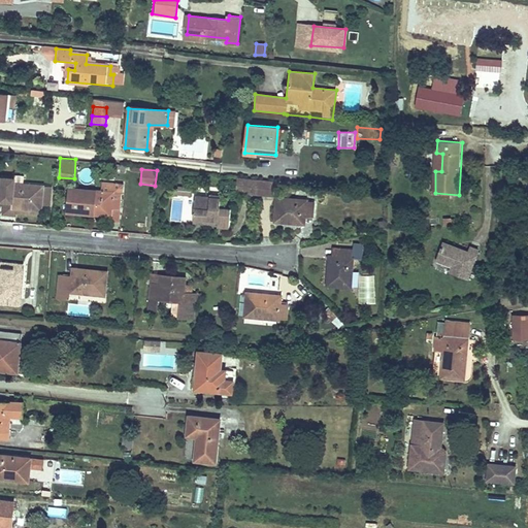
[(257,178),(236,177),(235,192),(256,195),(257,178)]
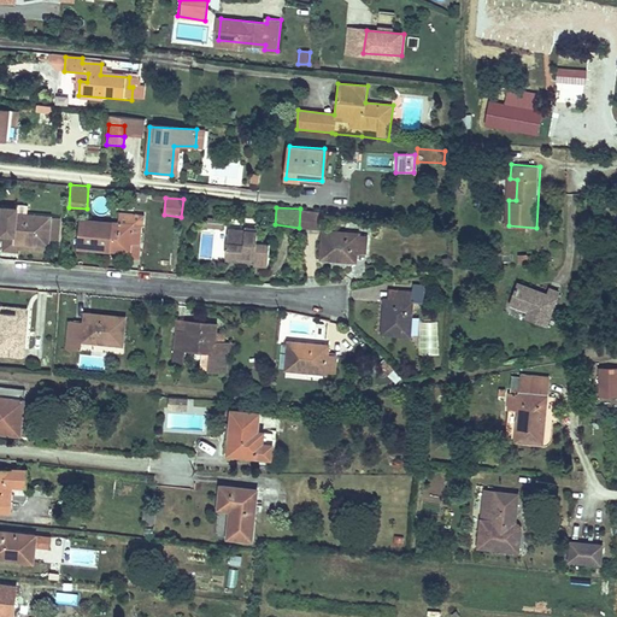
[(1,209),(0,219),(0,239),(16,240),(16,247),(46,250),(48,217),(15,215),(15,209),(1,209)]
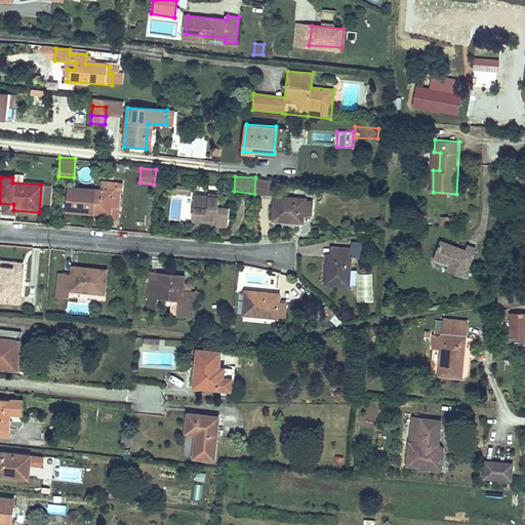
[(255,177),(254,194),(269,195),(270,188),(275,189),(275,180),(255,177)]
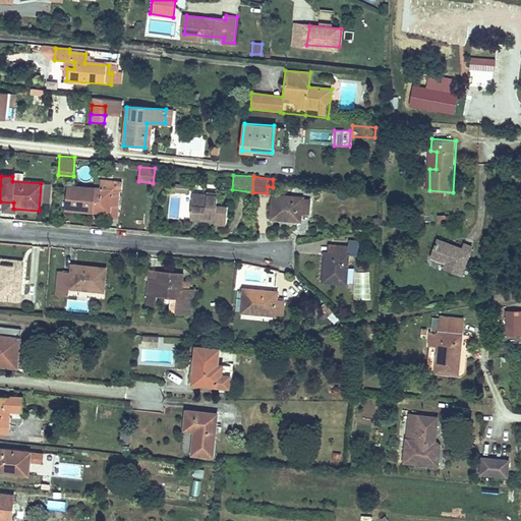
[(79,211),(105,213),(106,206),(116,207),(117,194),(120,194),(120,186),(111,185),(110,189),(81,187),(79,211)]
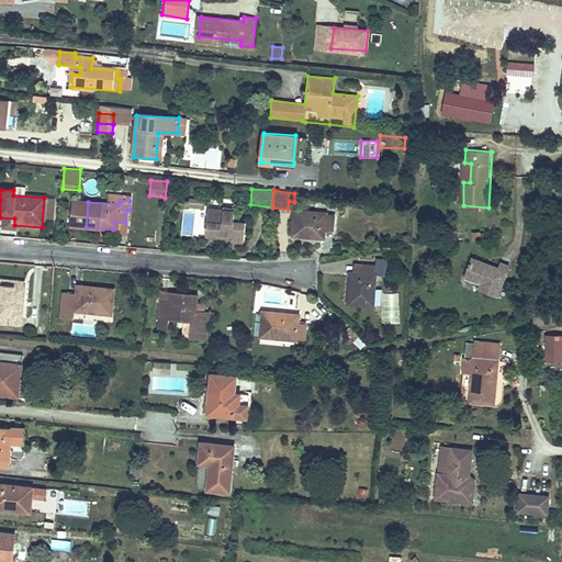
[(204,208),(202,235),(229,237),(229,242),(238,243),(238,225),(231,225),(232,210),(204,208)]
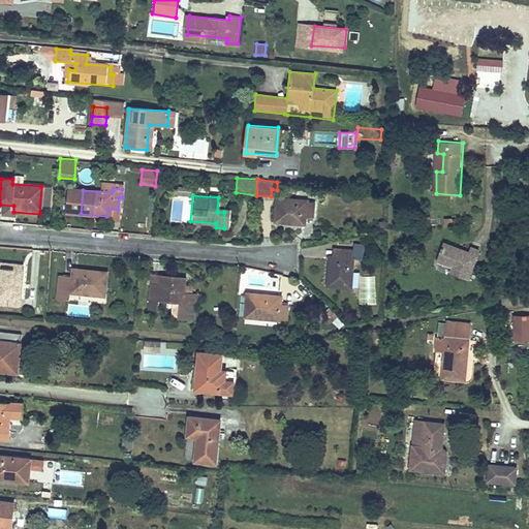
[(275,198),(273,222),(301,224),(301,216),(311,216),(312,201),(305,201),(305,200),(275,198)]
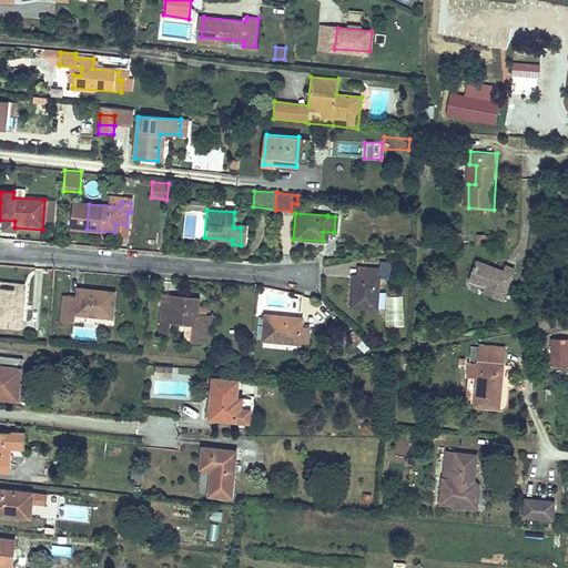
[(14,221),(0,220),(0,234),(13,236),(13,234),(41,236),(42,230),(14,227),(14,221)]
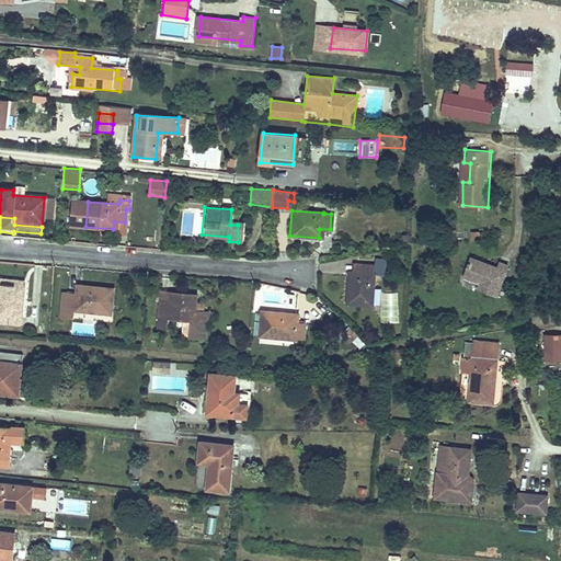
[(114,221),(113,229),(113,236),(124,236),(125,222),(114,221)]
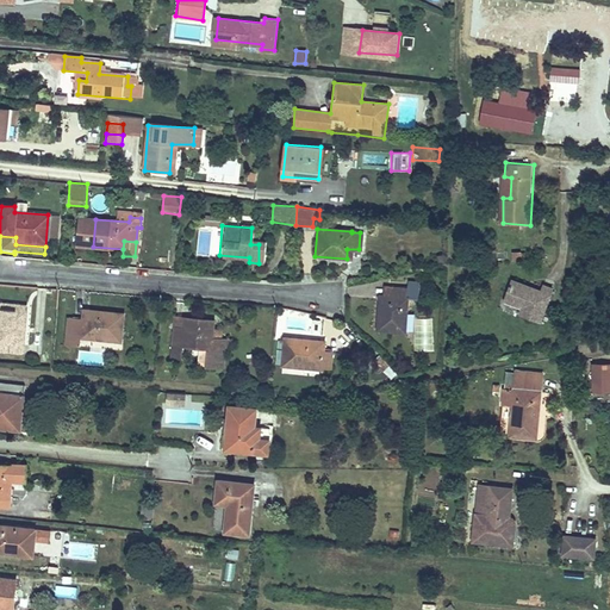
[(509,284),(502,304),(520,310),(516,317),(537,324),(549,291),(540,287),(537,293),(509,284)]
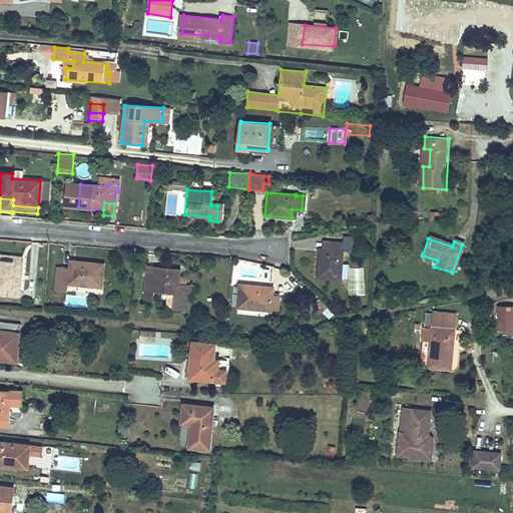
[(327,251),(323,251),(319,250),(317,281),(339,283),(341,251),(350,251),(350,245),(328,243),(327,251)]
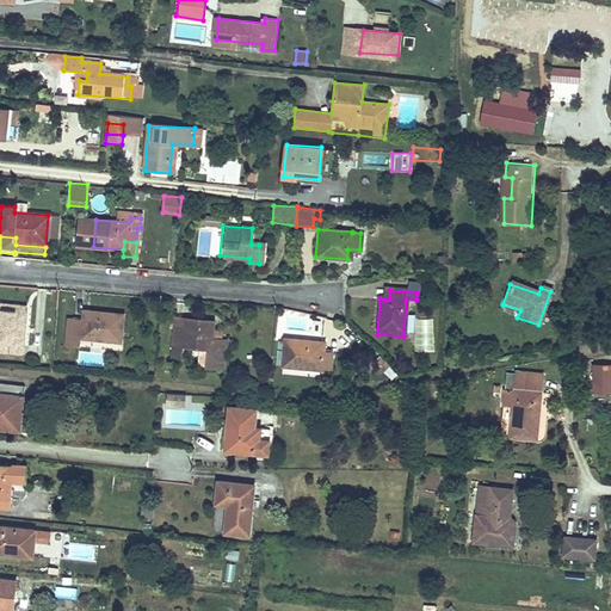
[(0,351),(22,353),(25,303),(0,301),(0,351)]
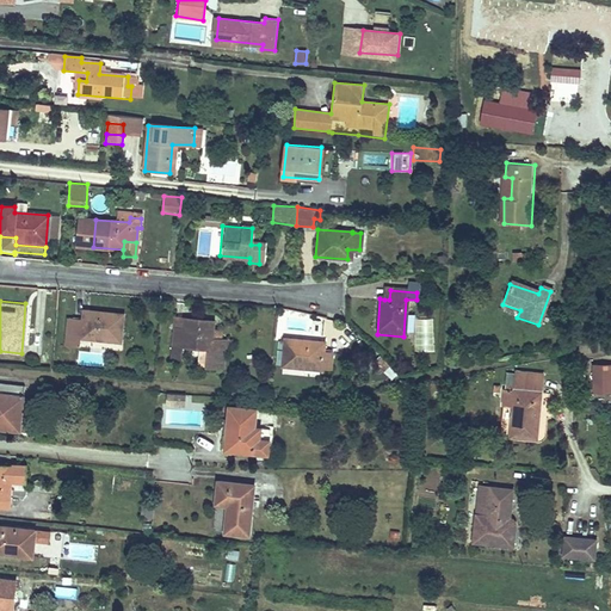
[(74,320),(73,334),(82,335),(82,339),(117,343),(119,315),(90,312),(90,320),(74,320)]
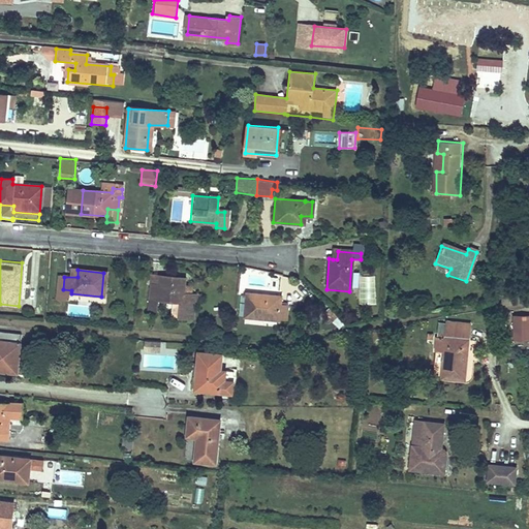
[(182,296),(183,288),(183,279),(148,276),(144,313),(153,314),(154,302),(177,304),(177,312),(189,313),(190,304),(191,296),(188,296),(182,296)]
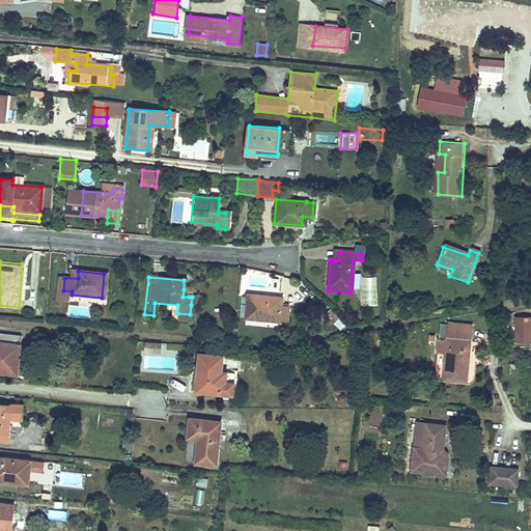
[(249,291),(246,315),(279,320),(279,318),(288,320),(290,306),(281,304),(281,297),(249,291)]
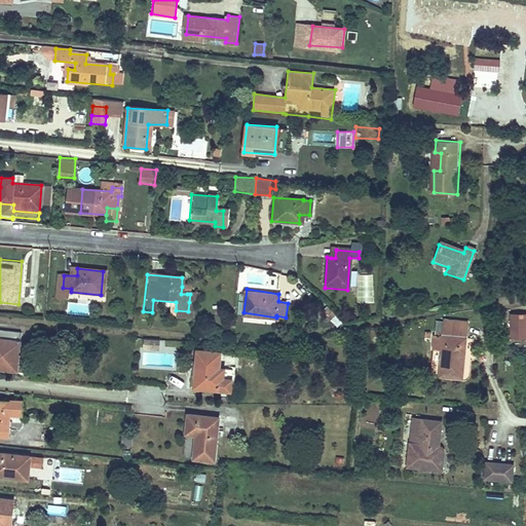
[(525,313),(525,312),(509,314),(512,336),(525,334),(525,313)]
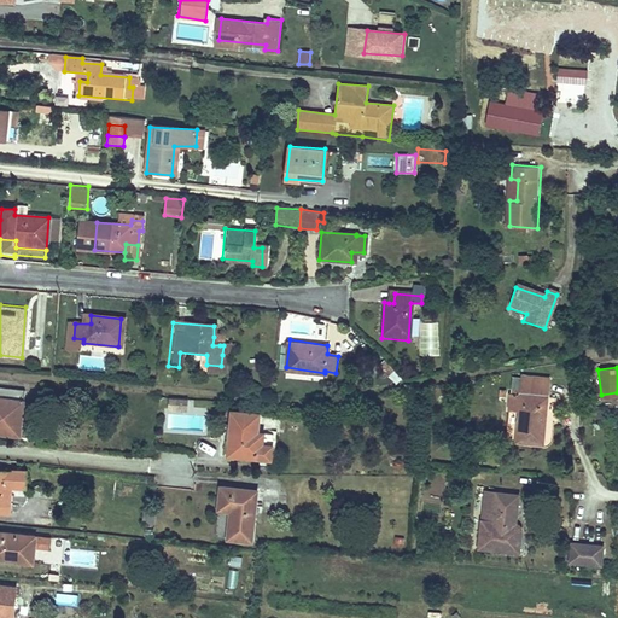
[(392,383),(397,378),(390,372),(385,375),(392,383)]
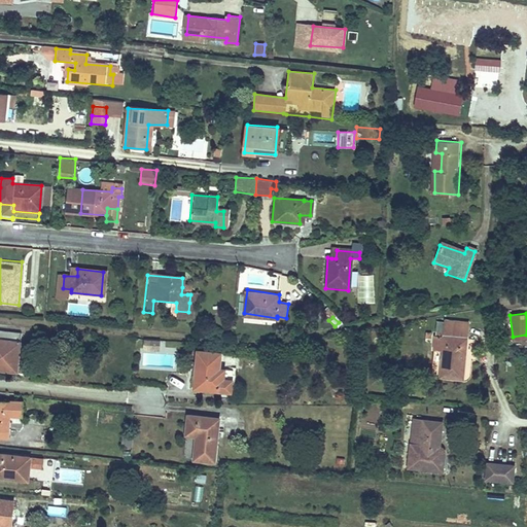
[(438,338),(437,348),(445,349),(443,377),(465,379),(468,340),(470,324),(450,322),(448,338),(438,338)]
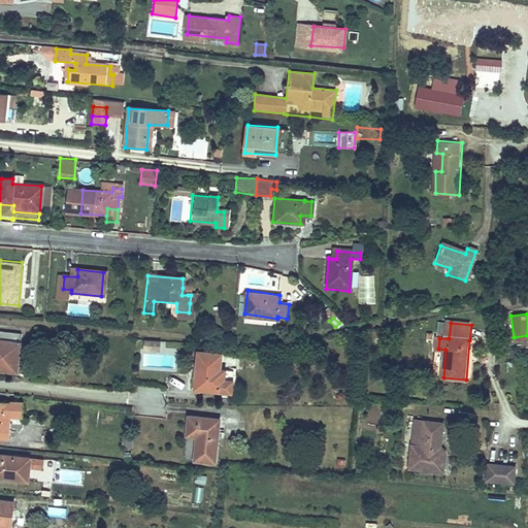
[(0,371),(17,373),(19,357),(21,335),(0,333),(0,371)]
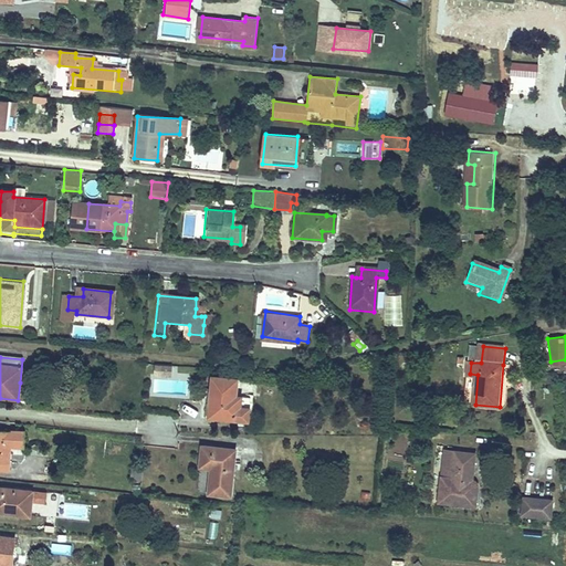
[(154,364),(154,376),(171,377),(173,365),(154,364)]
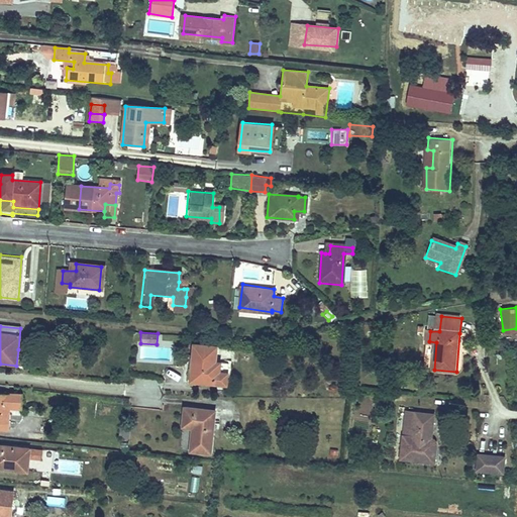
[(45,333),(44,339),(68,341),(69,335),(45,333)]
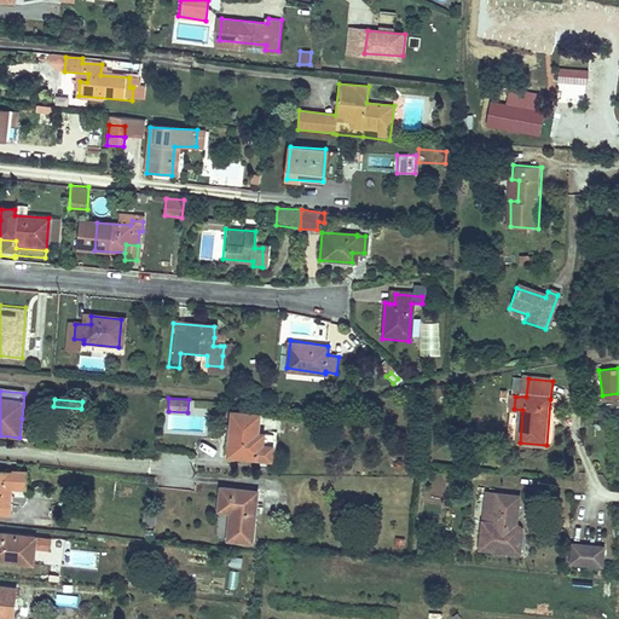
[(268,461),(271,437),(255,435),(256,418),(229,415),(227,434),(232,434),(230,457),(244,460),(268,461)]
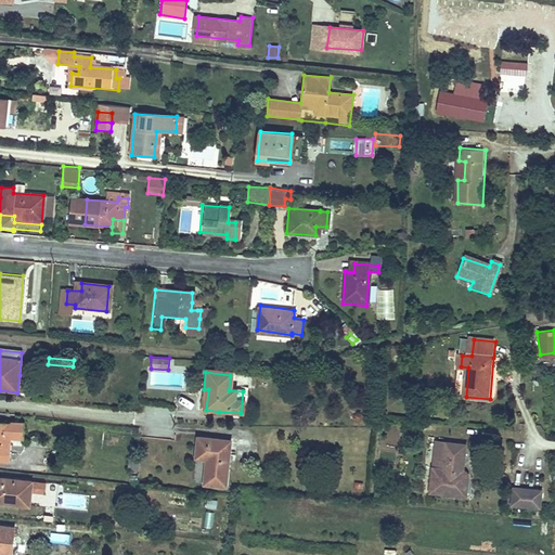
[(0,423),(0,455),(11,456),(12,438),(24,438),(25,426),(0,423)]
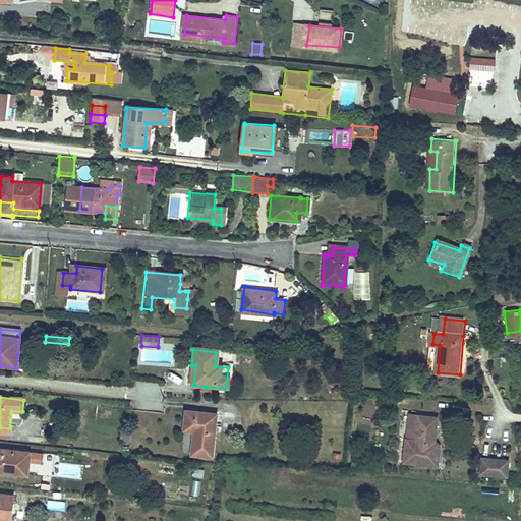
[(185,411),(183,429),(192,430),(191,454),(211,455),(215,412),(185,411)]
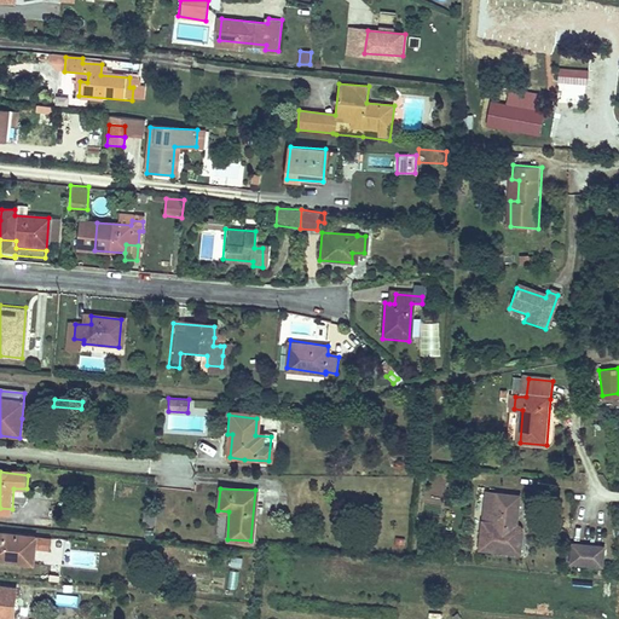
[(476,533),(487,534),(491,492),(480,491),(476,533)]
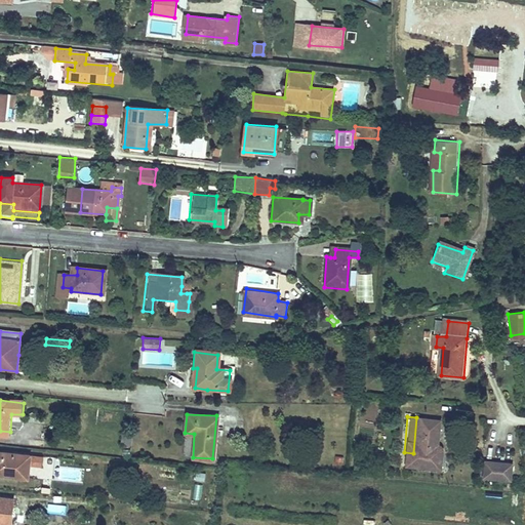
[(416,417),(413,453),(434,455),(437,454),(439,452),(439,450),(437,446),(434,444),(436,419),(416,417)]
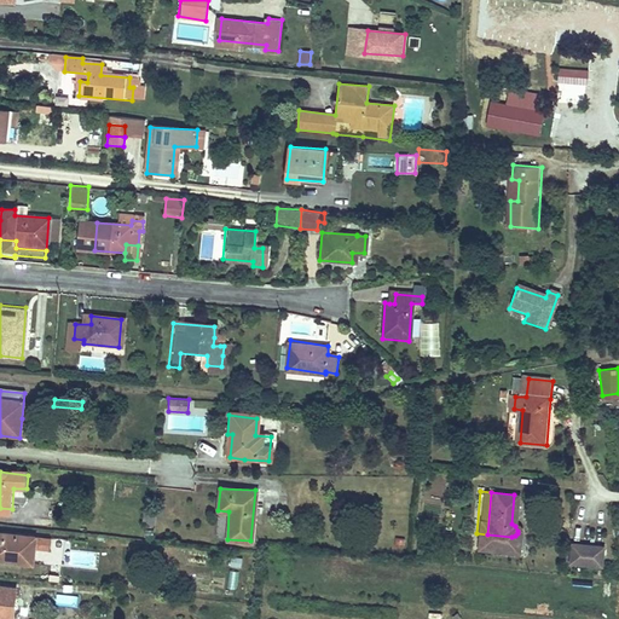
[(155,526),(156,509),(143,509),(142,525),(155,526)]
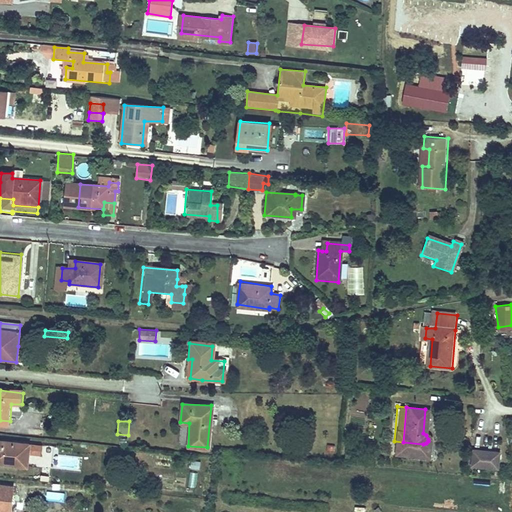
[(0,441),(0,462),(29,465),(31,445),(0,441)]
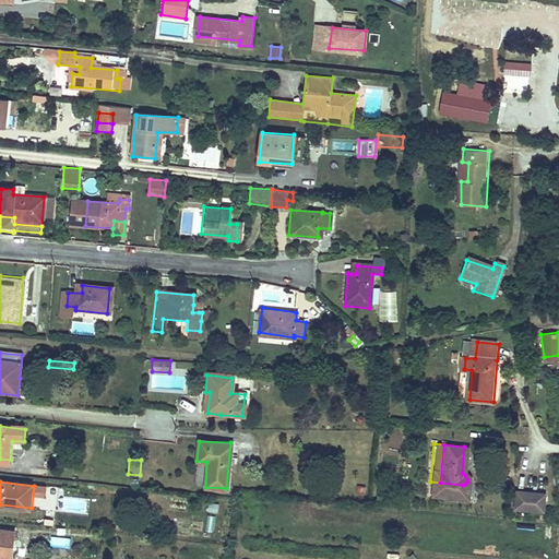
[(355,498),(366,498),(366,486),(355,487),(355,498)]
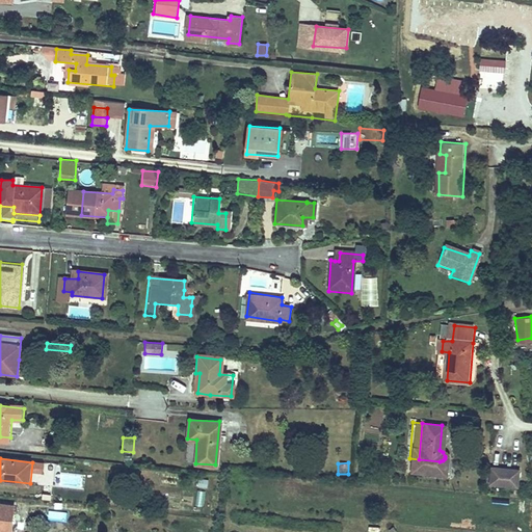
[(520,487),(521,468),(488,466),(487,485),(520,487)]
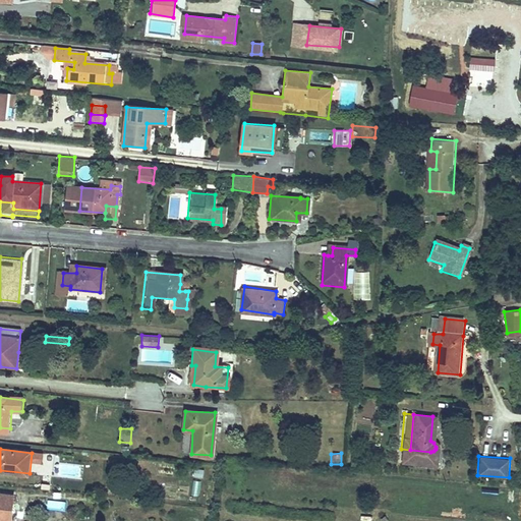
[(194,468),(193,476),(203,478),(205,470),(194,468)]
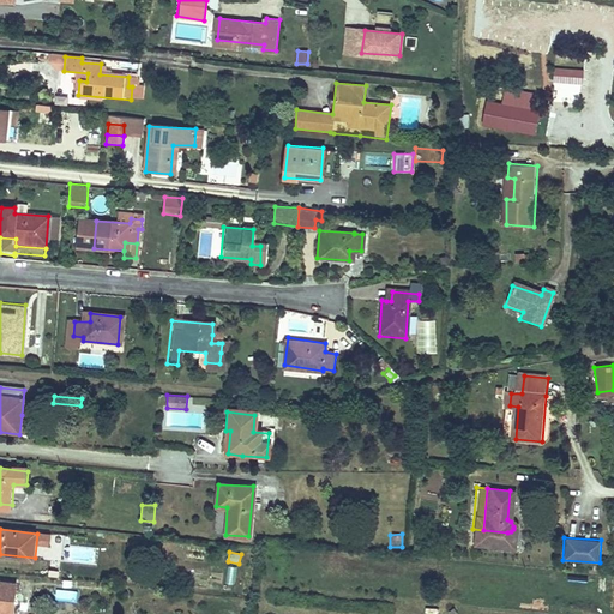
[(0,582),(0,613),(12,613),(14,584),(0,582)]
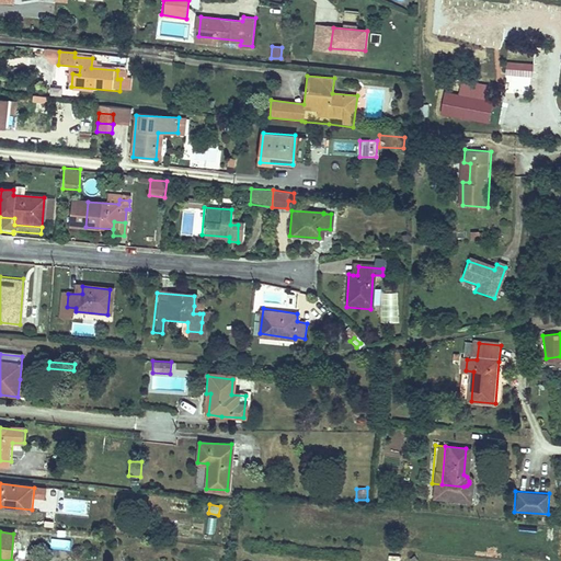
[(52,548),(71,548),(71,539),(52,539),(52,548)]
